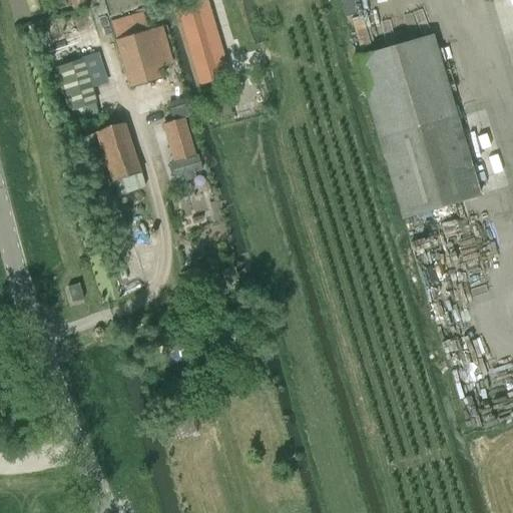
[(150,30),(118,40),(129,89),(163,79),(150,30)]
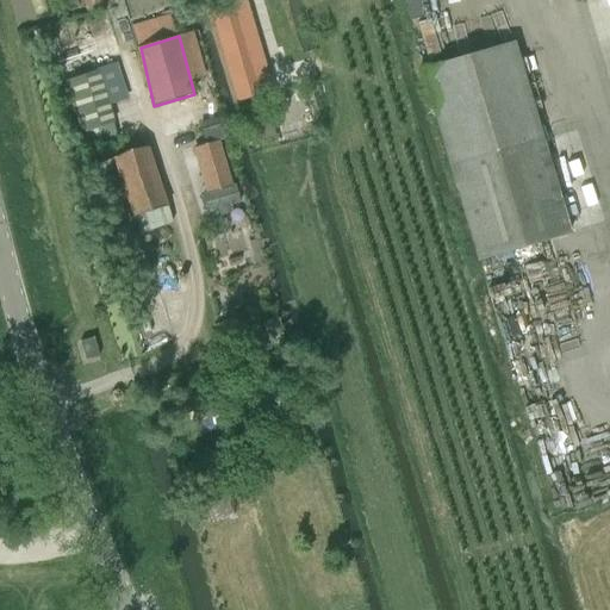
[(477,257),(570,230),(515,42),(421,69),(477,257)]
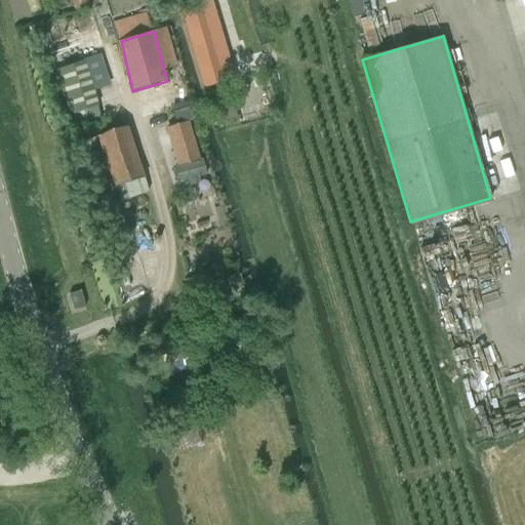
[(82,62),(55,71),(65,101),(93,91),(112,86),(102,53),(82,59),(82,62)]
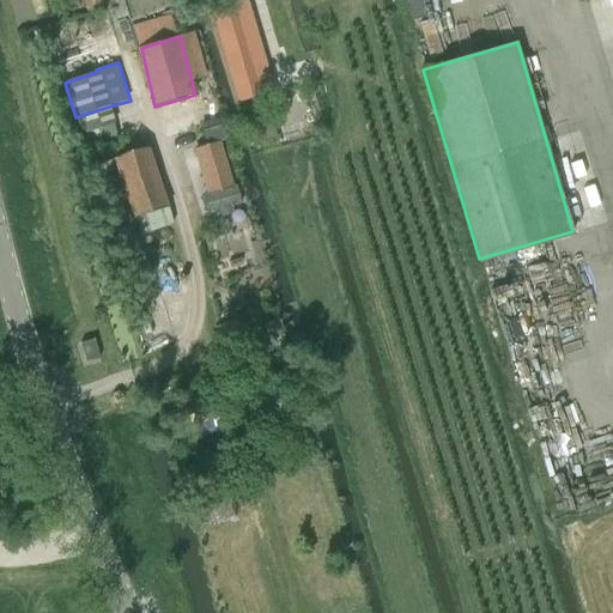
[(256,72),(229,79),(236,103),(262,95),(256,72)]
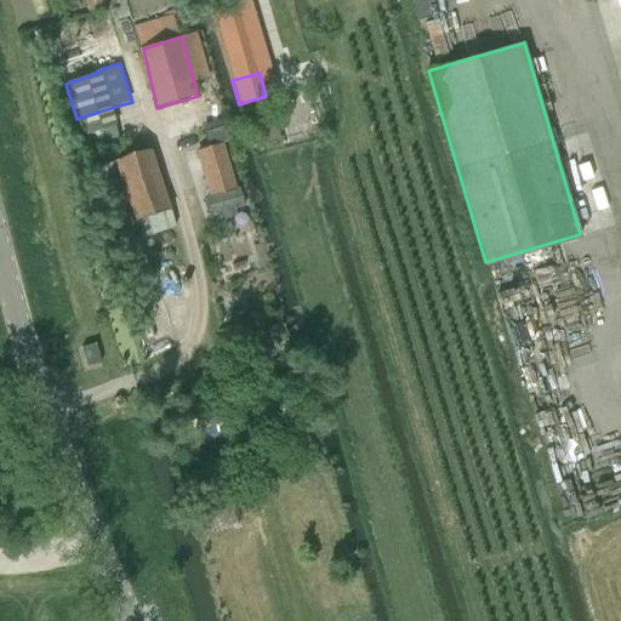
[(209,147),(195,152),(210,197),(206,198),(211,216),(222,212),(224,220),(237,216),(234,208),(244,205),(239,189),(237,189),(222,143),(228,142),(223,127),(204,132),(209,147)]
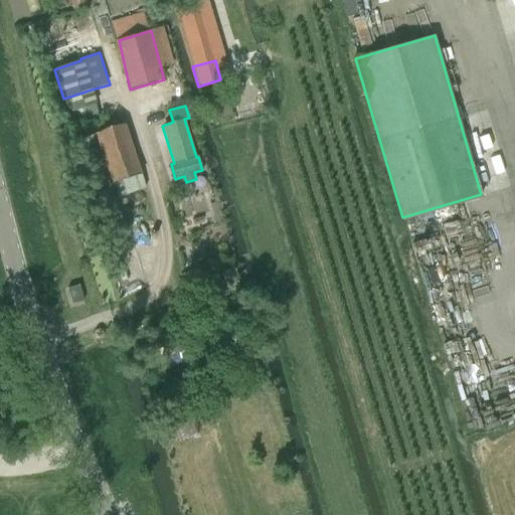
[(90,190),(143,174),(128,125),(74,141),(90,190)]
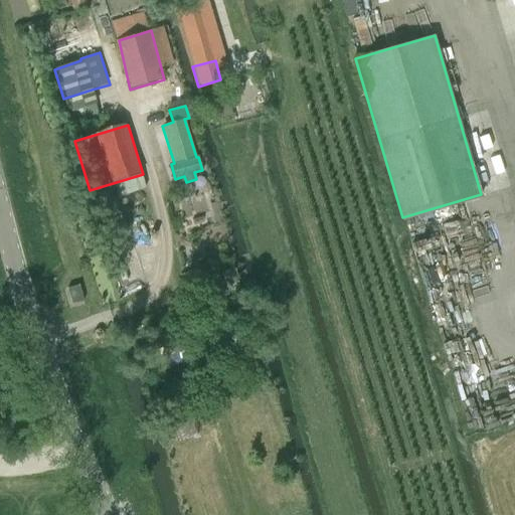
[(72,304),(83,301),(79,285),(68,288),(72,304)]
